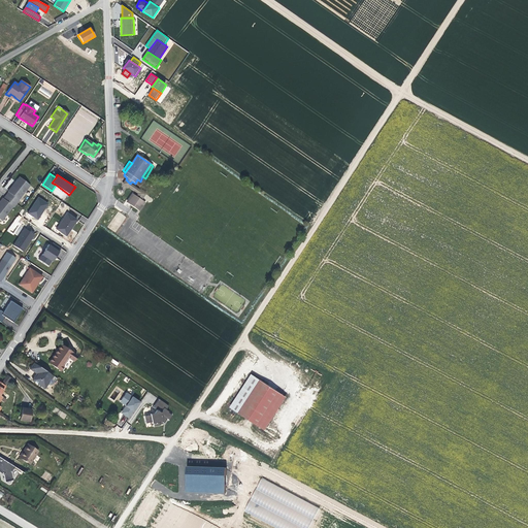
[(7,192),(4,195),(14,203),(18,200),(17,199),(28,185),(23,180),(18,176),(13,183),(6,191),(7,192)]
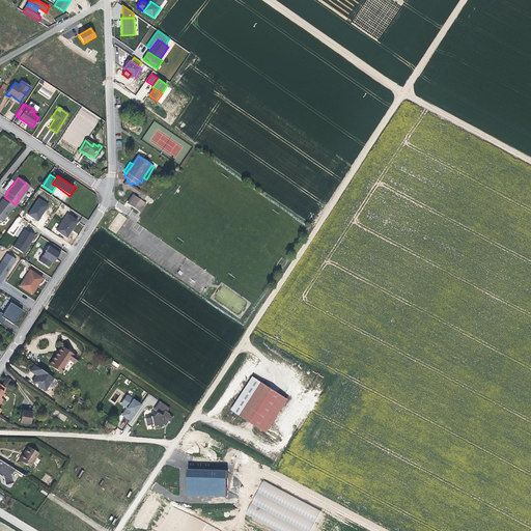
[(146,202),(133,193),(127,202),(140,212),(146,202)]
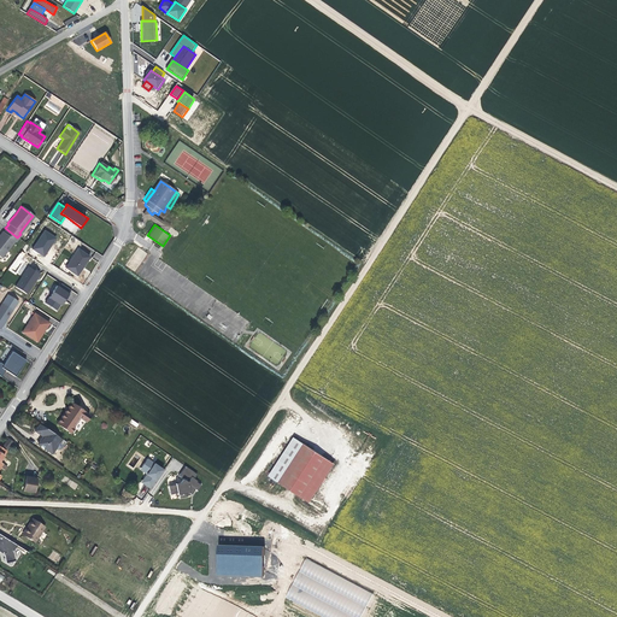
[(17,238),(5,228),(3,231),(1,231),(0,233),(0,257),(13,241),(15,241),(17,238)]
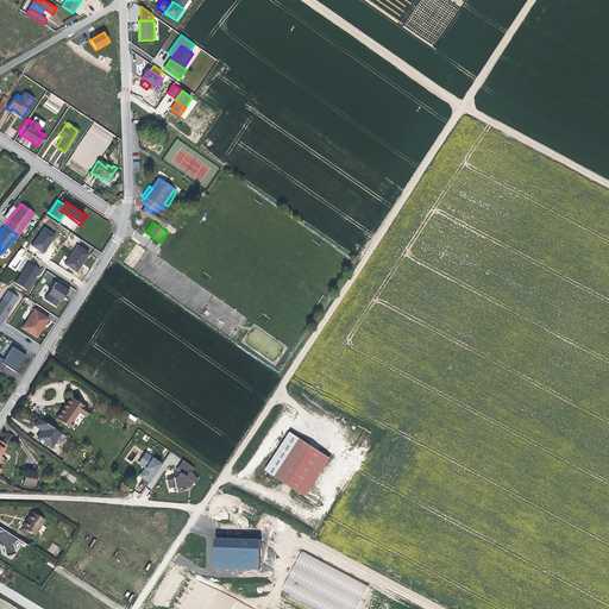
[(32,248),(44,255),(56,236),(44,228),(32,248)]
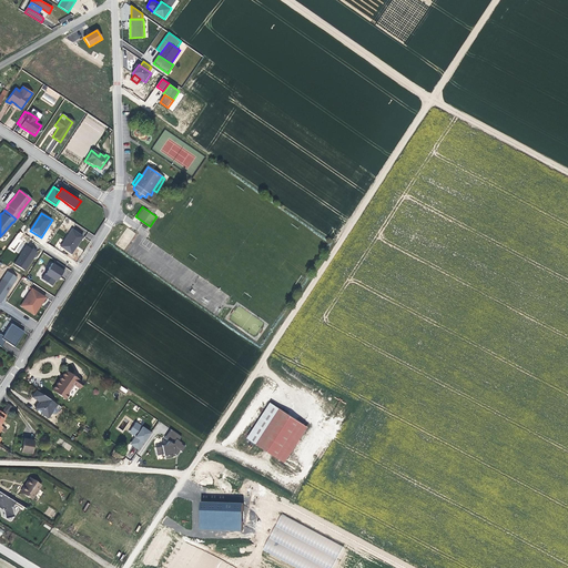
[(59,246),(70,253),(75,246),(82,236),(71,229),(59,246)]
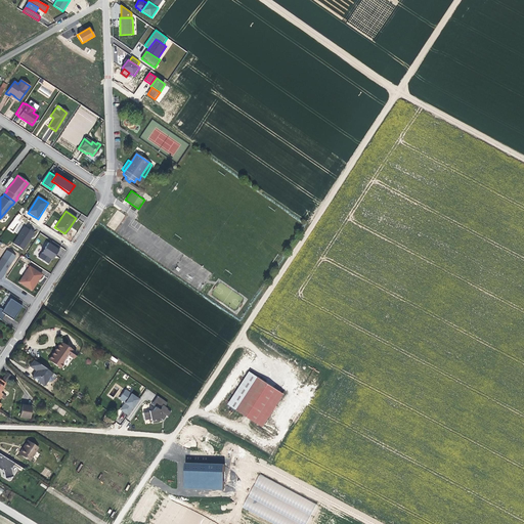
[(8,228),(13,232),(20,222),(17,221),(22,215),(18,213),(8,228)]
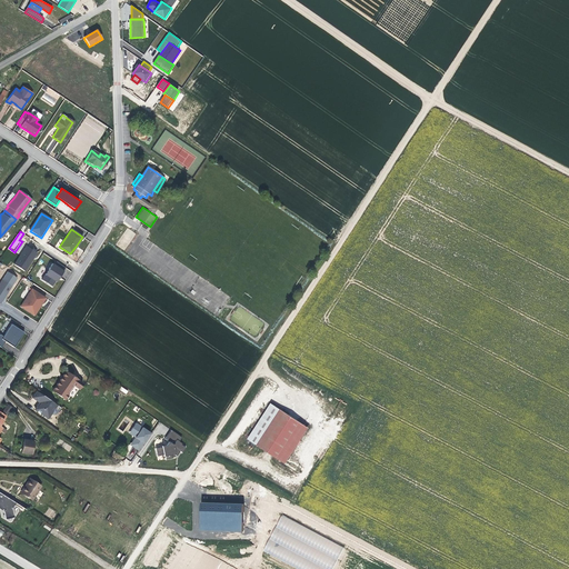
[(13,265),(23,271),(32,257),(36,252),(26,246),(13,265)]
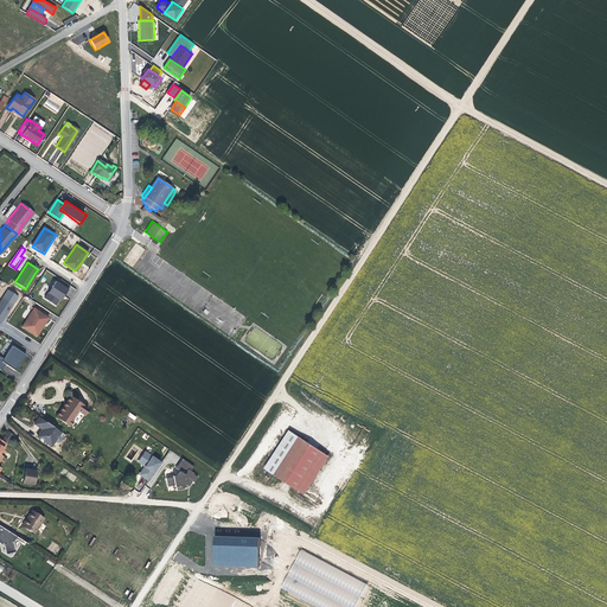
[(55,281),(43,298),(55,305),(59,296),(62,294),(62,295),(66,289),(55,281)]
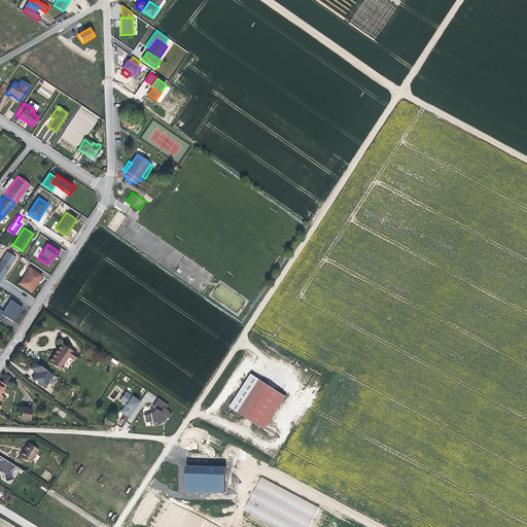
[(6,251),(0,259),(0,279),(3,275),(15,257),(6,251)]
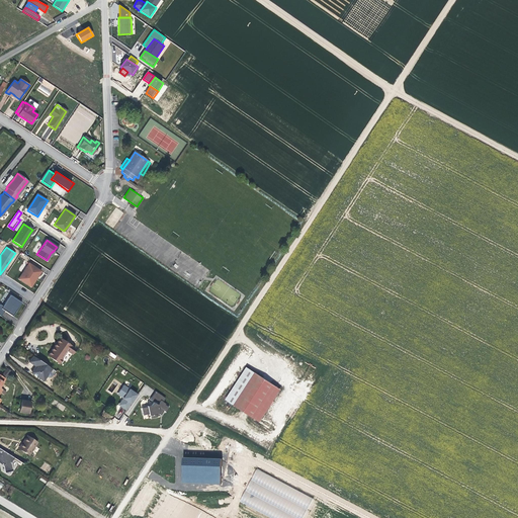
[(29,286),(35,278),(34,277),(39,270),(27,262),(17,278),(29,286)]
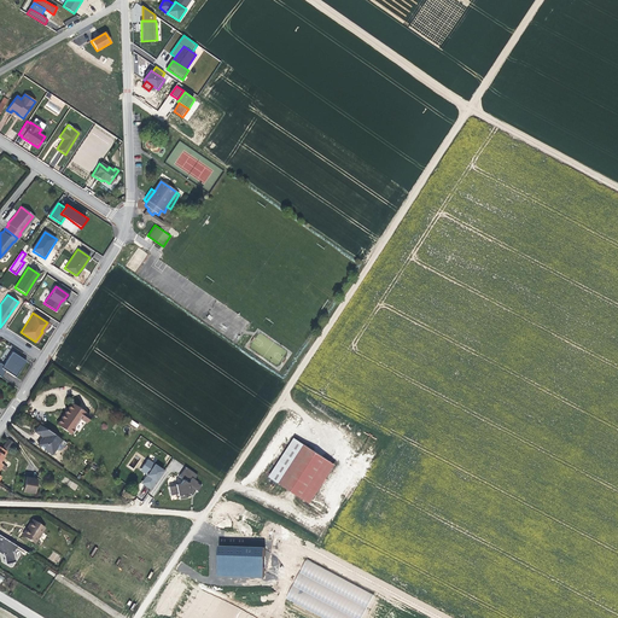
[(13,351),(4,366),(3,368),(6,371),(16,377),(17,375),(19,372),(27,361),(13,351)]
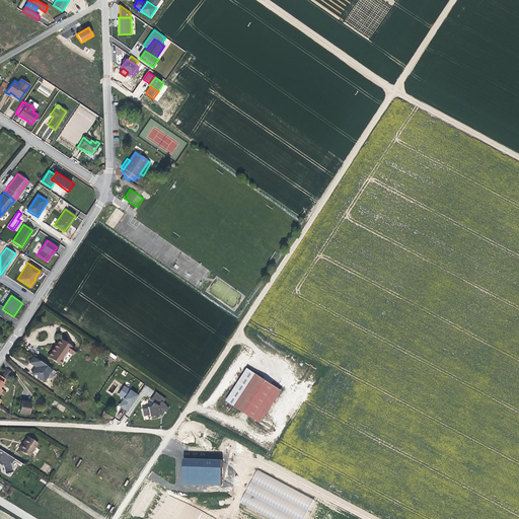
[(54,349),(48,358),(58,364),(66,352),(71,355),(74,350),(60,340),(54,349)]
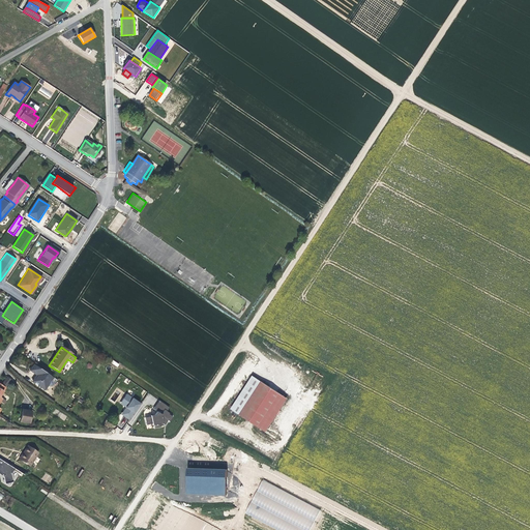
[(36,375),(34,377),(47,386),(50,386),(53,386),(57,380),(34,364),(30,371),(36,375)]
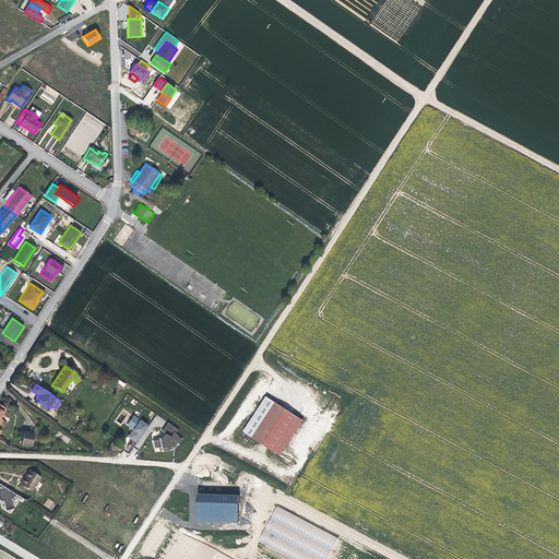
[(265,396),(252,417),(261,423),(275,402),(265,396)]
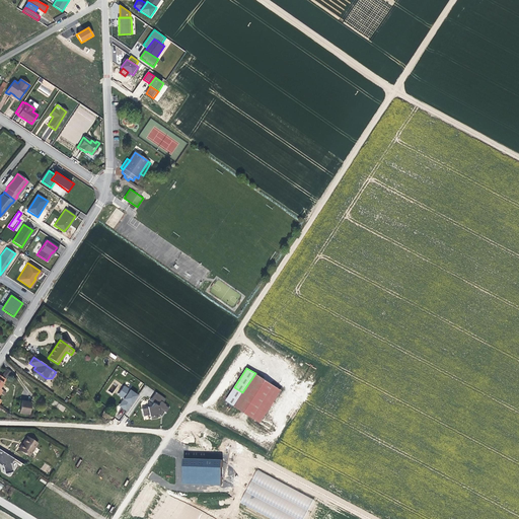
[(6,369),(2,375),(6,378),(11,371),(6,369)]
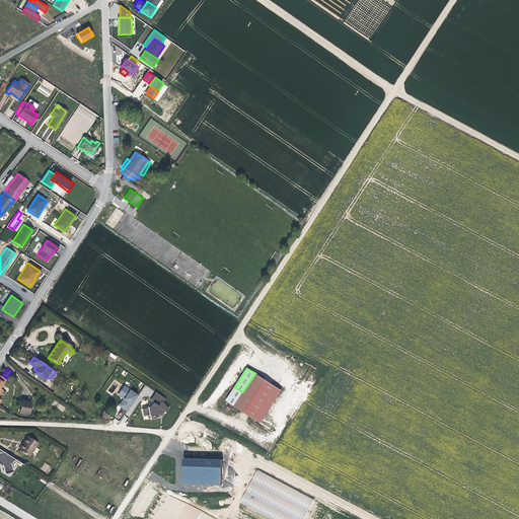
[(46,378),(33,369),(32,371),(31,373),(43,381),(46,378)]
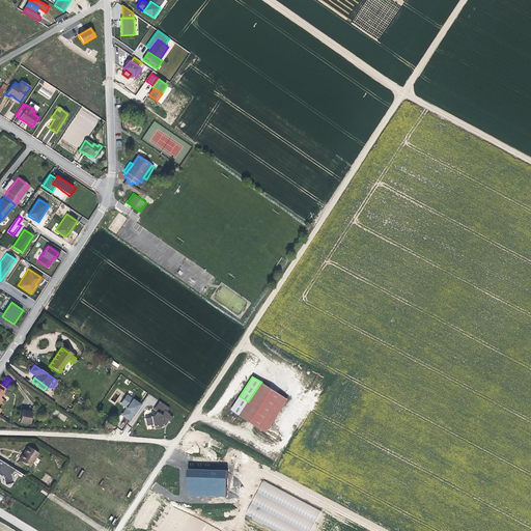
[(248,401),(240,396),(230,410),(261,429),(283,396),(261,382),(248,401)]
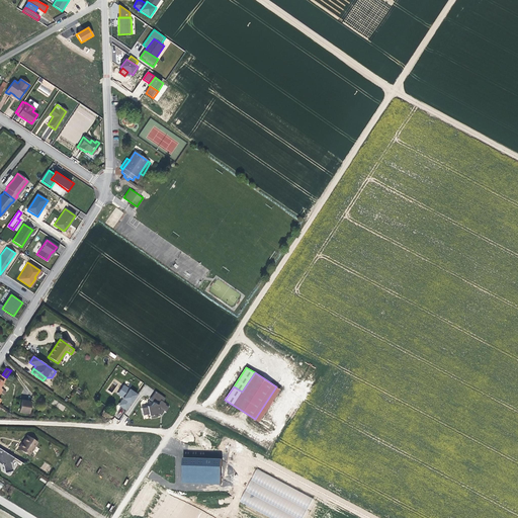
[(127,411),(139,395),(124,384),(117,395),(123,399),(118,405),(127,411)]
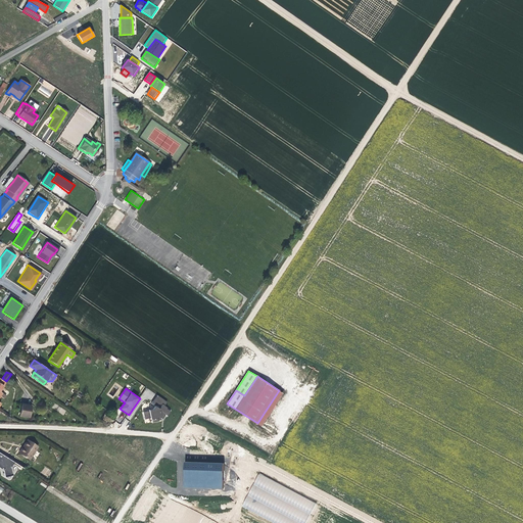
[(279,390),(257,423),(263,426),(283,393),(279,390)]
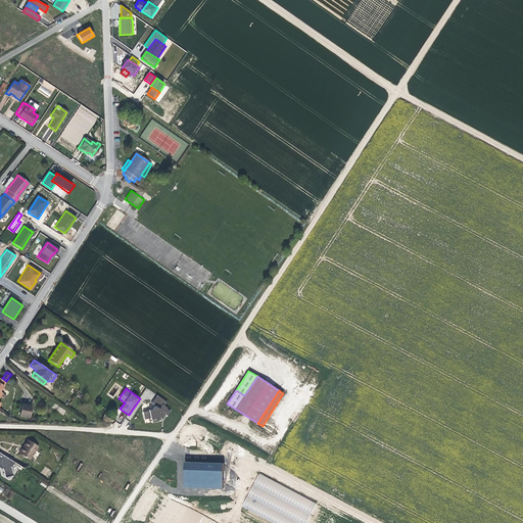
[(152,402),(156,405),(154,409),(144,411),(146,419),(149,418),(152,417),(153,421),(160,420),(159,417),(162,417),(164,413),(169,415),(172,410),(165,407),(168,400),(157,394),(152,402)]
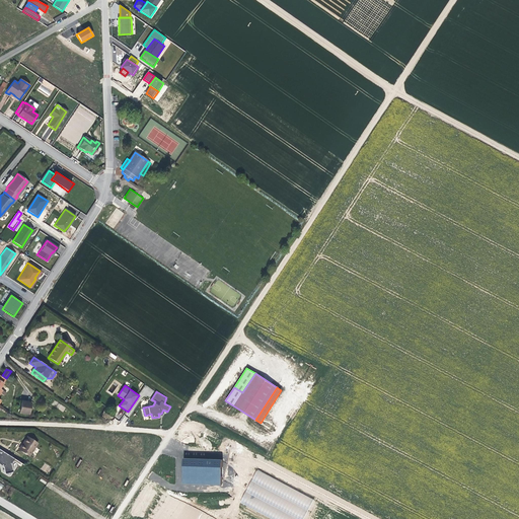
[(30,414),(31,401),(27,400),(22,399),(20,412),(30,414)]
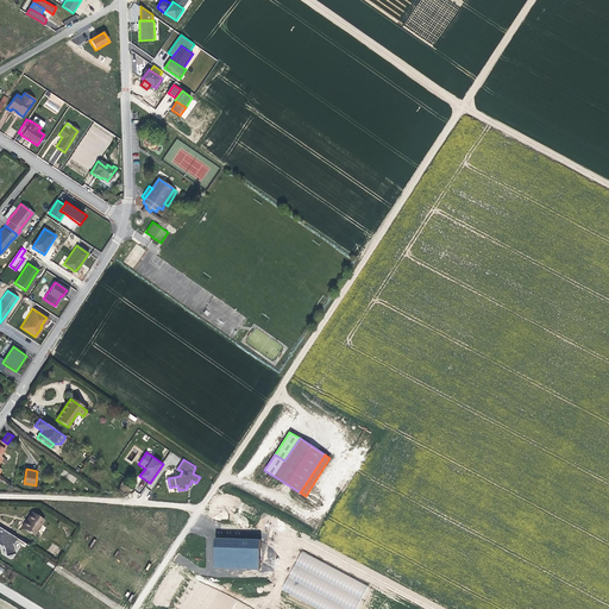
[(66,478),(75,483),(77,478),(68,473),(66,478)]
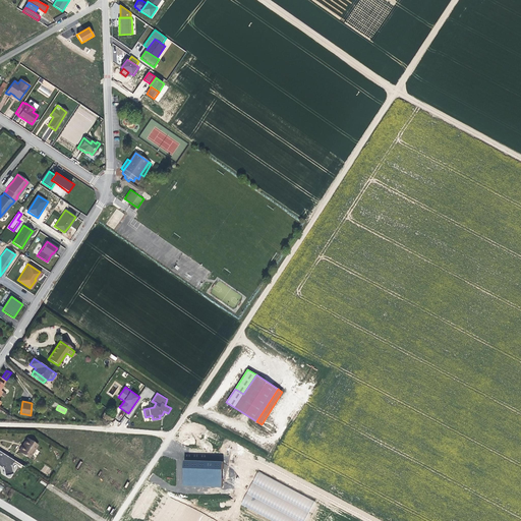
[(20,452),(30,458),(38,445),(27,439),(23,445),(24,446),(20,452)]
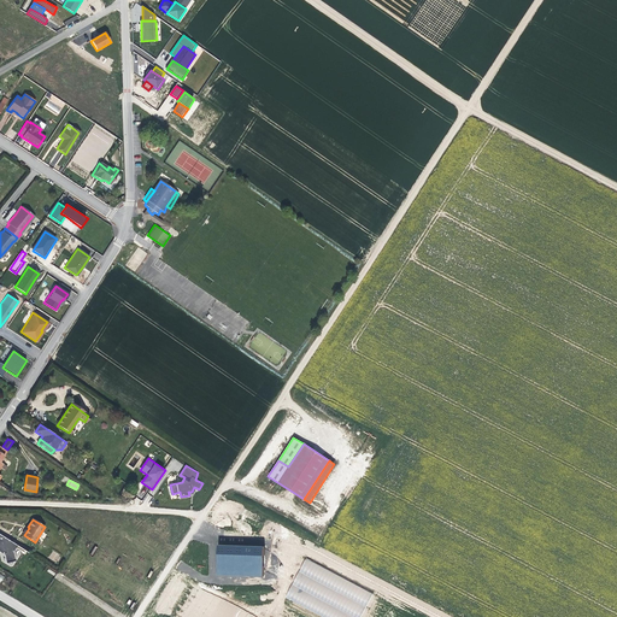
[(13,551),(18,545),(0,533),(0,551),(5,554),(6,560),(9,562),(15,560),(16,558),(13,551)]
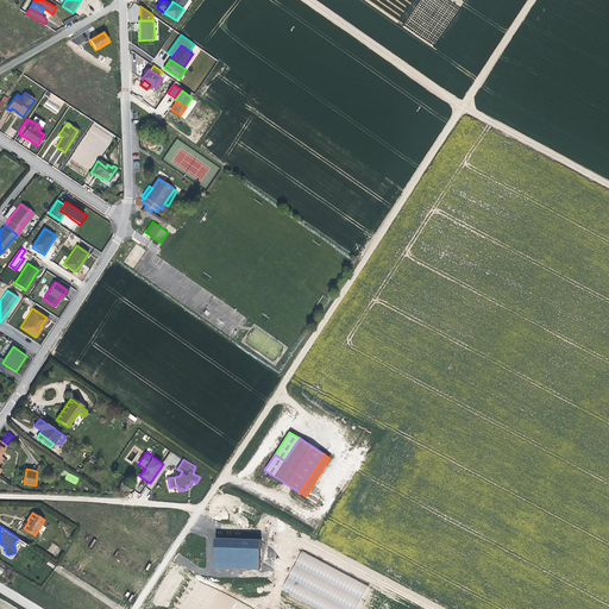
[(261,570),(261,539),(214,538),(213,569),(261,570)]
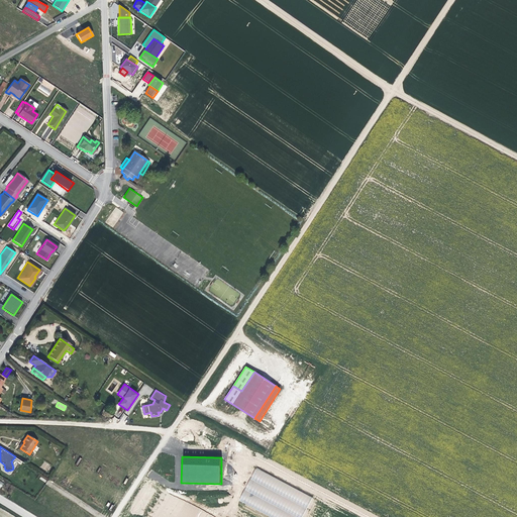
[(254,469),(239,502),(271,516),(302,516),(307,507),(309,509),(314,497),(254,469)]
